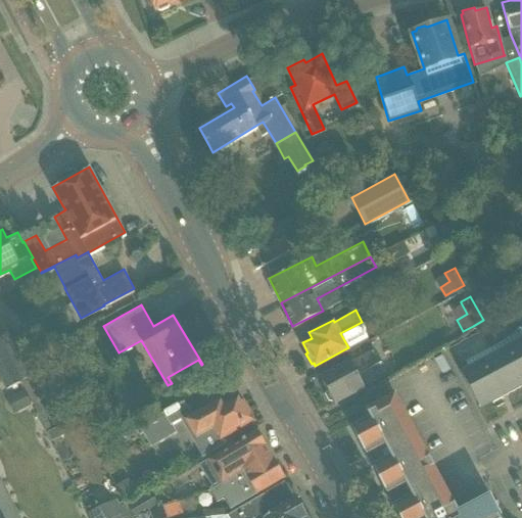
[(0,338),(19,377),(20,378),(35,371),(36,371),(15,328),(0,335),(0,338)]
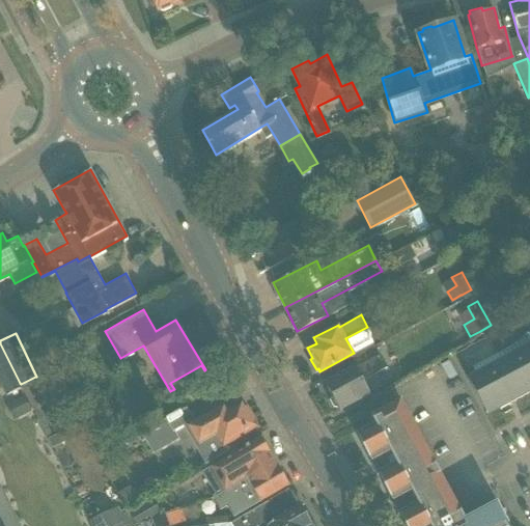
[(529,334),(476,363),(480,369),(467,377),(485,410),(498,404),(499,407),(509,402),(508,400),(529,388),(529,334)]
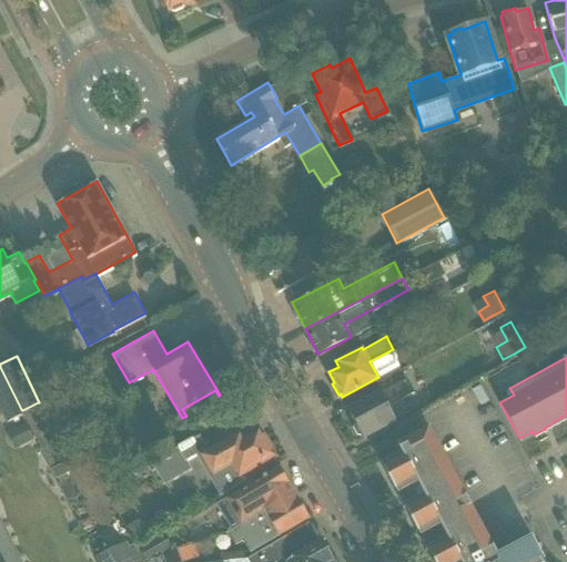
[(382,389),(348,408),(355,421),(352,426),(356,432),(361,432),(362,436),(395,419),(387,404),(401,396),(412,389),(400,366),(378,377),(376,378),(382,389)]
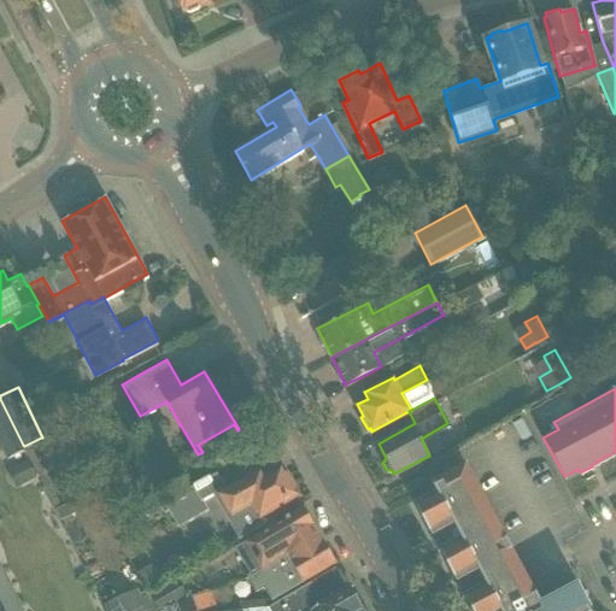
[(0,440),(7,453),(23,445),(0,399),(0,440)]
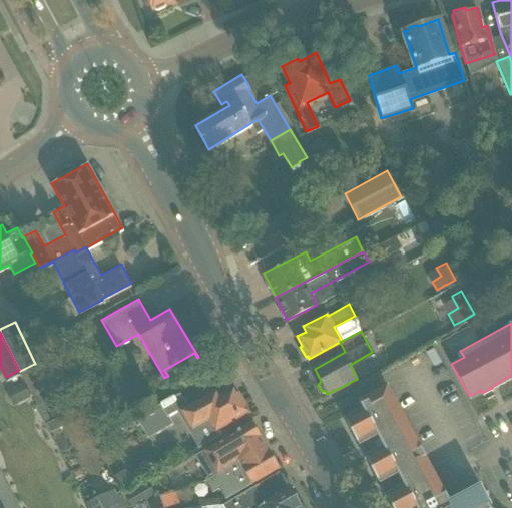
[(23,379),(10,386),(18,401),(30,394),(23,379)]
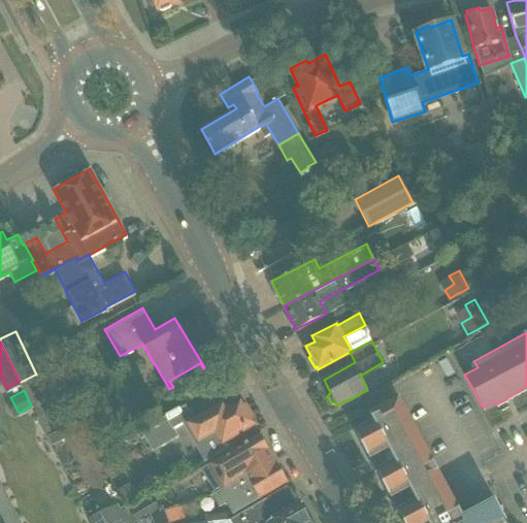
[(507,522),(494,498),(461,516),(398,397),(388,402),(369,413),(373,419),(354,429),(368,458),(368,459),(374,456),(380,465),(373,468),(374,469),(390,497),(389,497),(390,498),(395,495),(400,504),(395,508),(395,509),(396,508),(403,522),(507,522)]
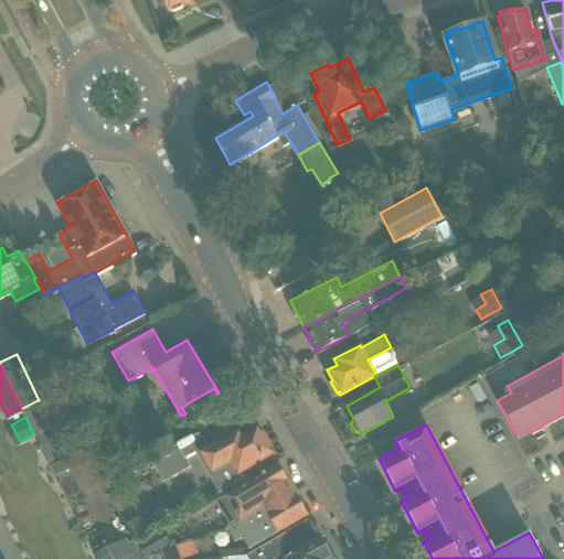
[(200,451),(222,488),(242,477),(237,469),(270,450),(256,428),(243,436),(238,429),(232,432),(233,433),(200,451)]
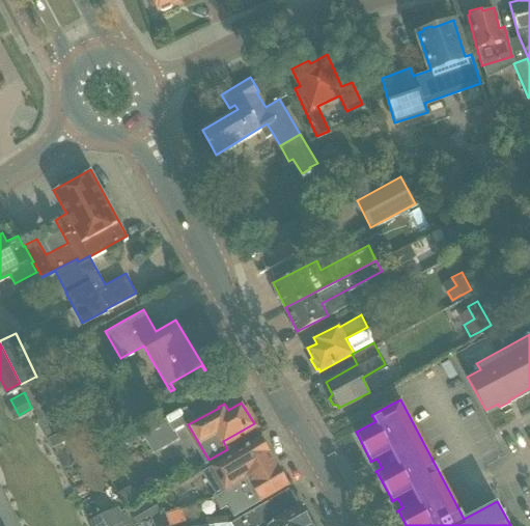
[(166,415),(140,431),(144,438),(152,451),(175,438),(176,438),(178,437),(173,428),(193,417),(187,406),(180,409),(179,408),(166,415)]
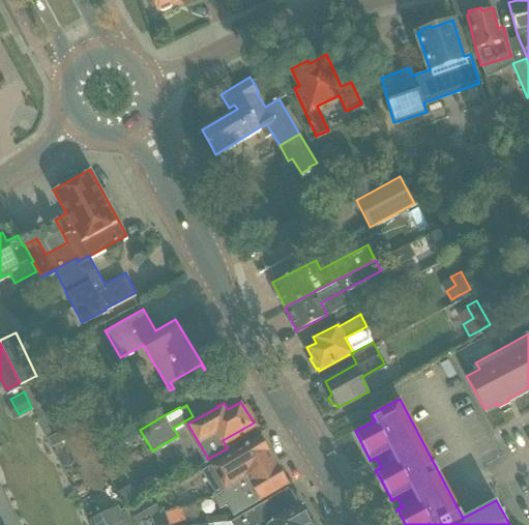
[(52,432),(47,435),(48,437),(51,444),(63,438),(64,438),(60,431),(59,429),(52,432)]
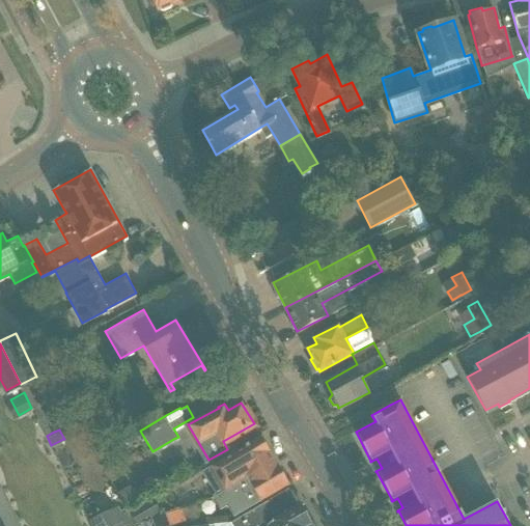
[(220,479),(211,485),(215,493),(221,490),(274,458),(260,435),(232,451),(212,464),(220,479)]
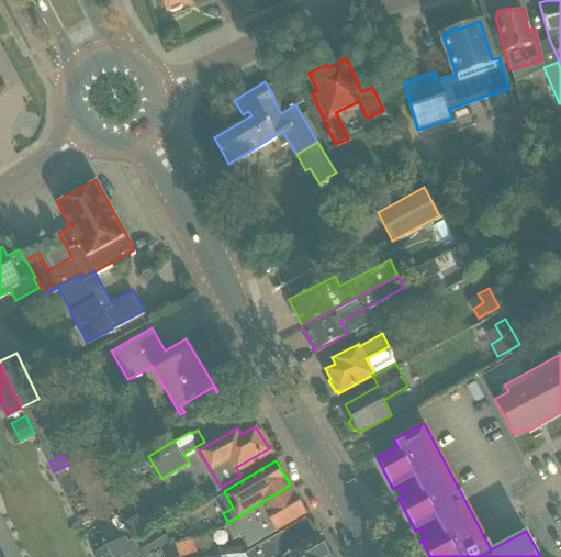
[(227,522),(225,524),(233,537),(239,533),(268,517),(273,527),(275,527),(304,509),(290,485),(234,519),(227,522)]
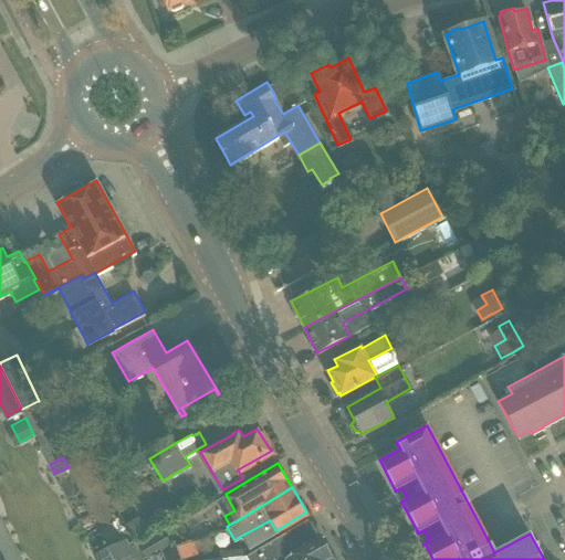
[(126,521),(136,539),(149,532),(138,514),(126,521)]
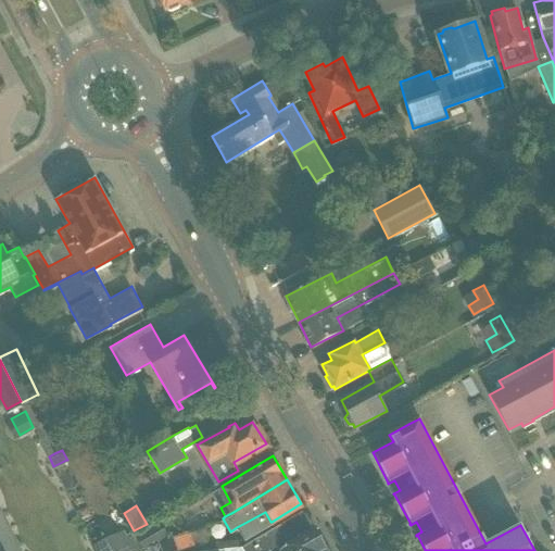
[(242,546),(222,547),(224,550),(272,550),(315,527),(304,509),(302,510),(301,509),(242,545),(242,546)]
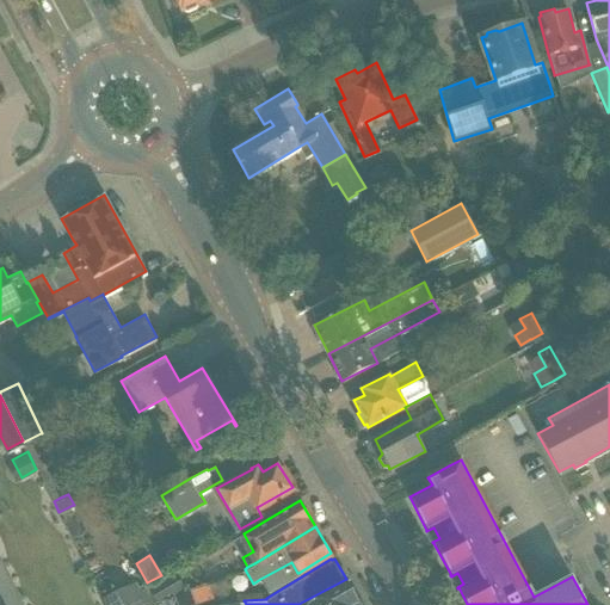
[(173,568),(147,584),(156,599),(171,591),(173,593),(184,587),(173,568)]
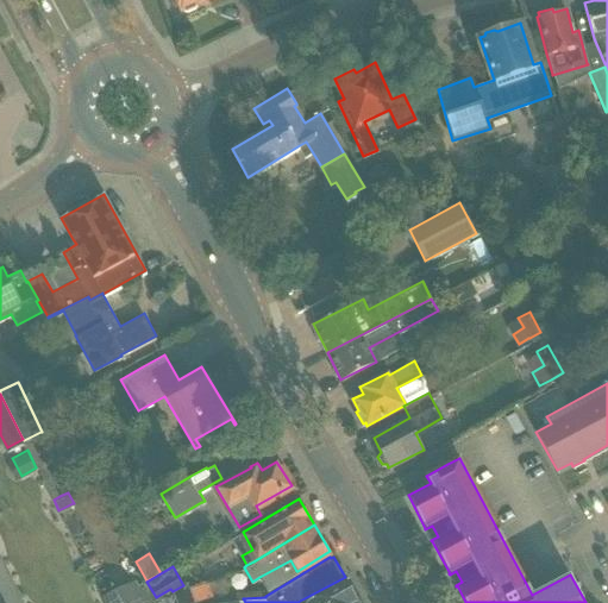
[(345,577),(298,602),(358,602),(357,601),(358,600),(345,577)]
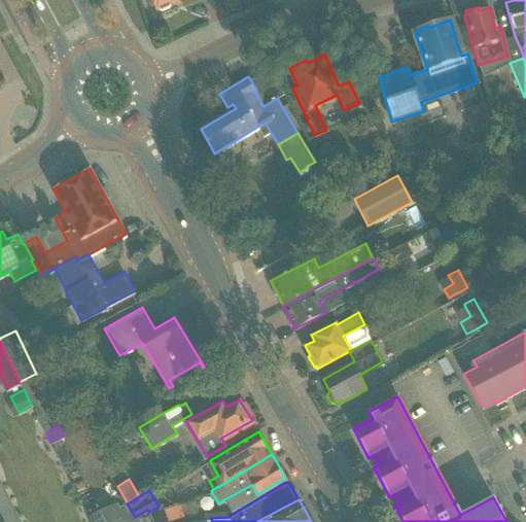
[(90,515),(93,521),(135,521),(133,518),(126,506),(121,508),(117,500),(90,515)]
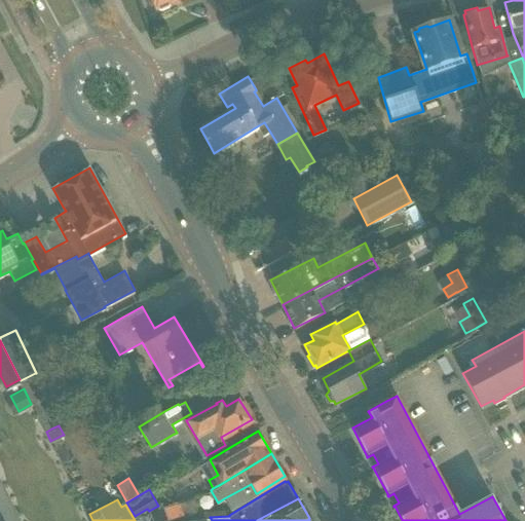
[(179,501),(149,513),(152,520),(160,520),(183,513),(179,503),(179,501)]
